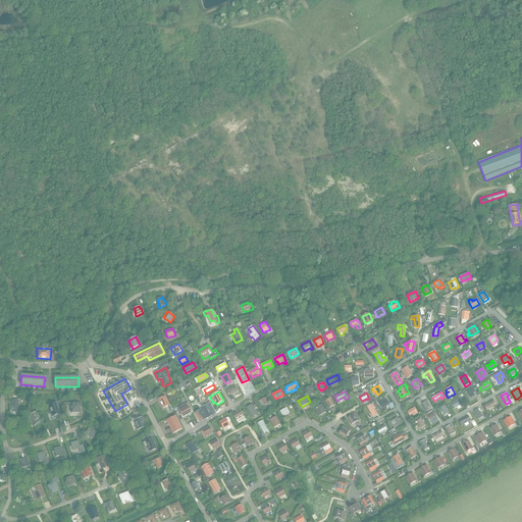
[(158,400),(160,403),(161,403),(164,409),(169,406),(164,397),(158,400)]
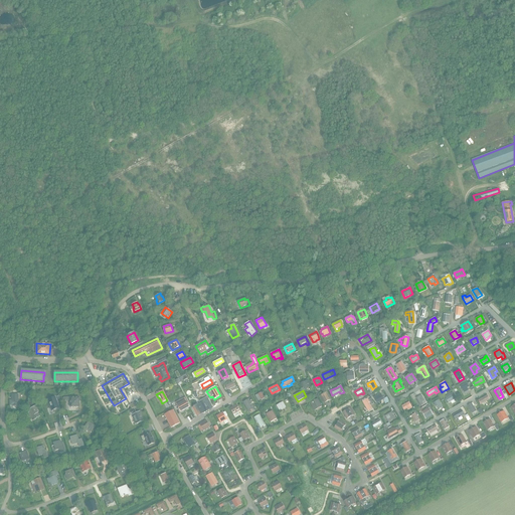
[(259,401),(267,396),(266,394),(264,396),(261,392),(255,395),(259,401)]
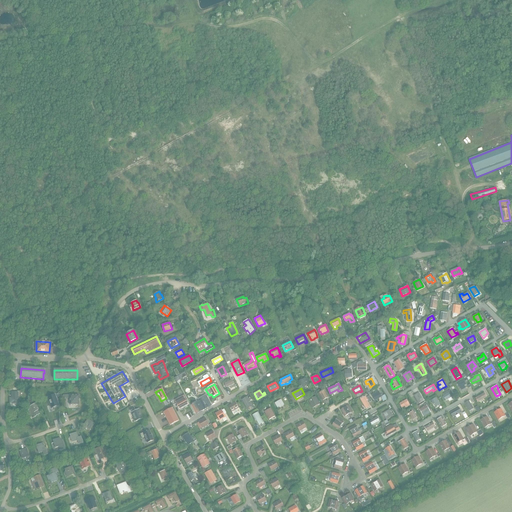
[(443,396),(442,396),(445,401),(451,397),(450,395),(452,393),(451,391),(450,390),(442,394),(443,396)]
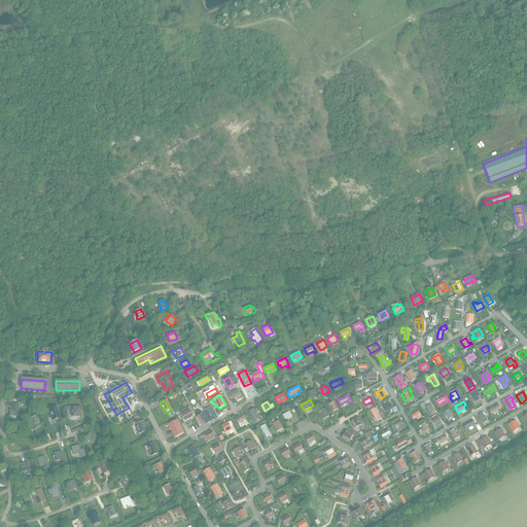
[(334,402),(327,406),(331,413),(338,410),(334,402)]
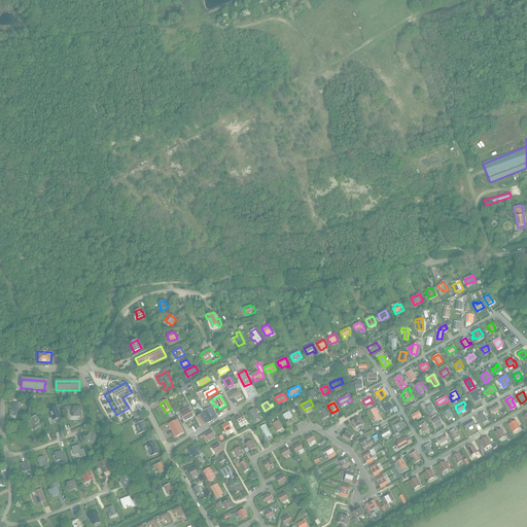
[(392,408),(389,402),(383,407),(386,412),(392,408)]
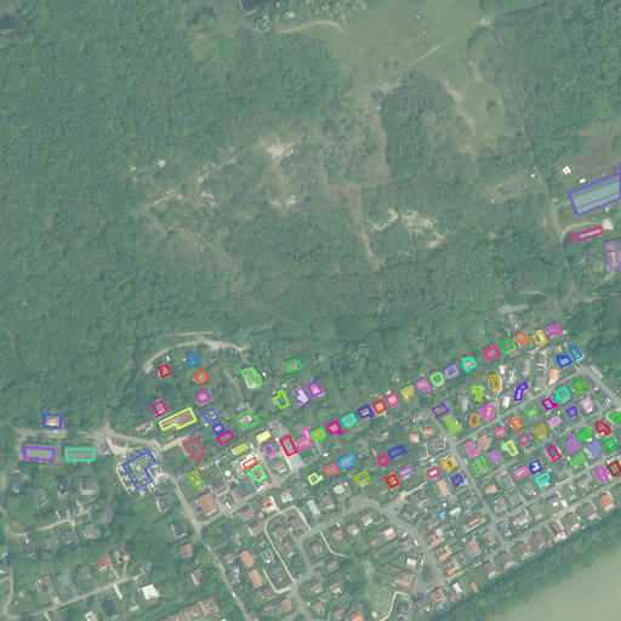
[(502,479),(508,489),(513,485),(508,477),(502,479)]
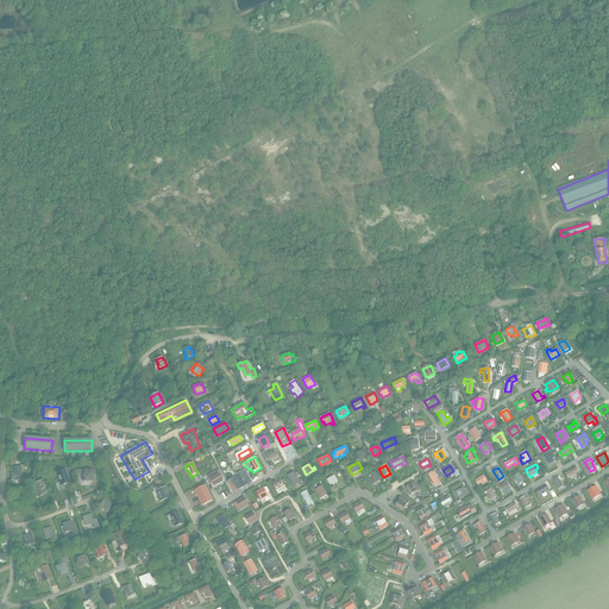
[(578,472),(576,468),(565,473),(567,478),(578,472)]
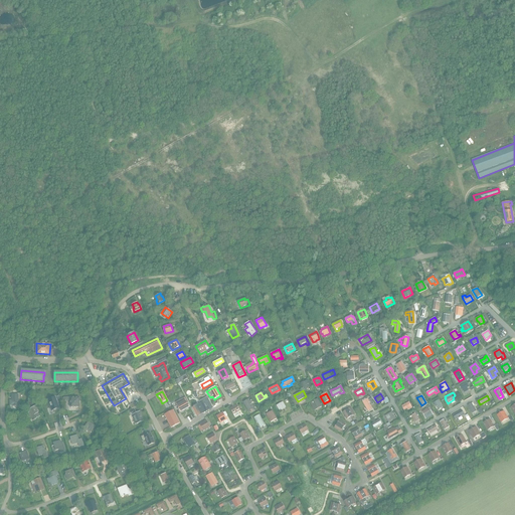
[(55,397),(48,399),(51,410),(58,408),(55,397)]
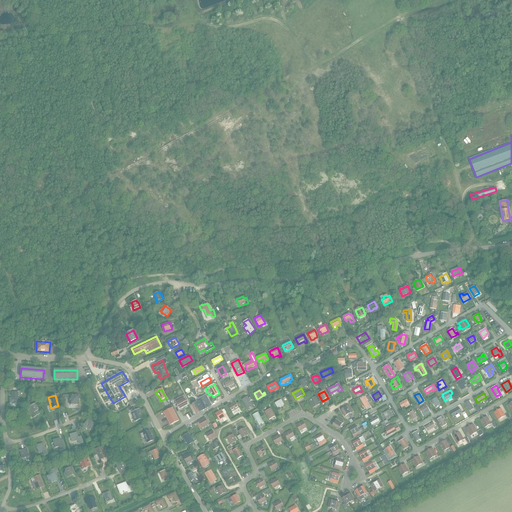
[(78,395),(70,395),(70,404),(78,405),(78,395)]
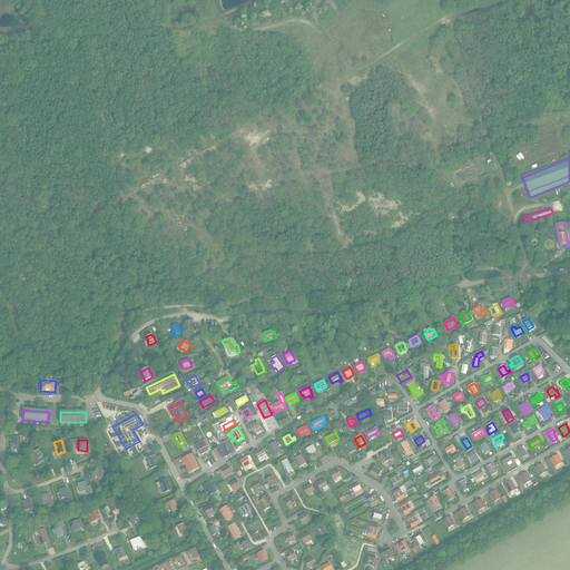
[(222,446),(218,449),(223,459),(231,454),(229,454),(235,452),(228,440),(219,444),(222,446)]
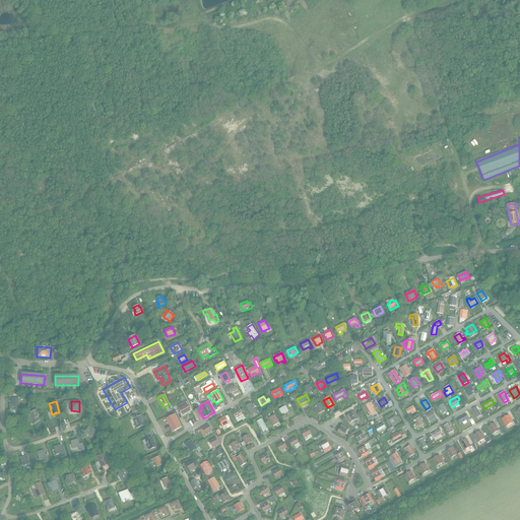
[(320,402),(314,406),(317,412),(322,409),(323,411),(324,410),(320,402)]
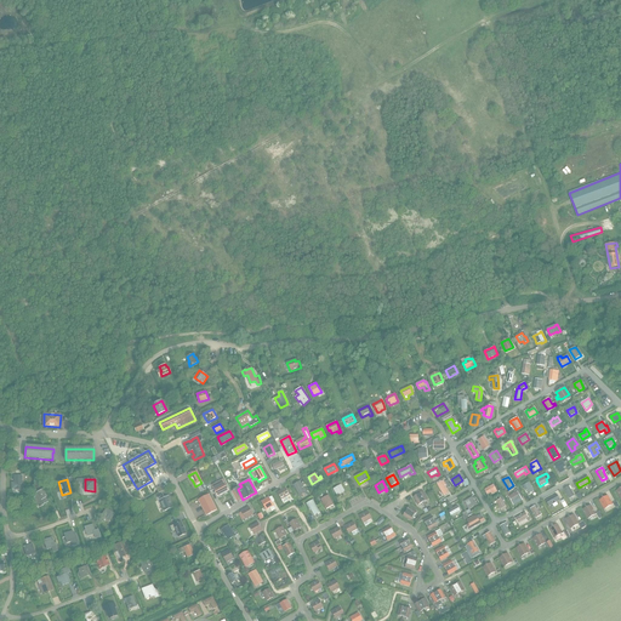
[(444,485),(445,485),(443,480),(442,482),(440,480),(437,483),(444,495),(449,493),(444,485)]
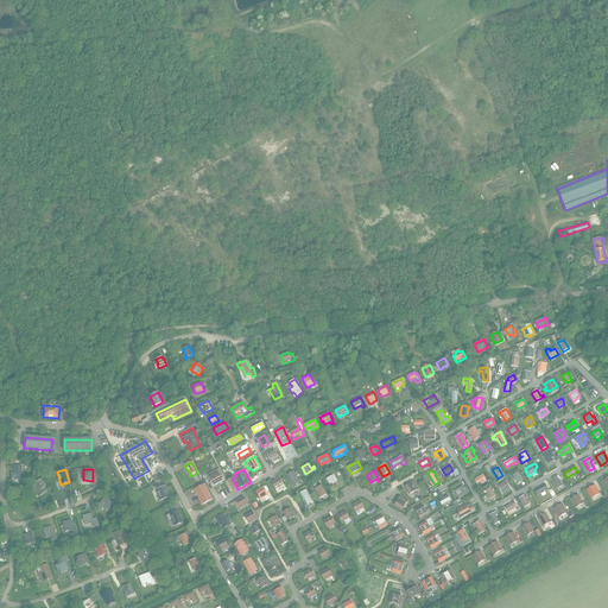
[(213,486),(225,480),(220,472),(209,477),(213,486)]
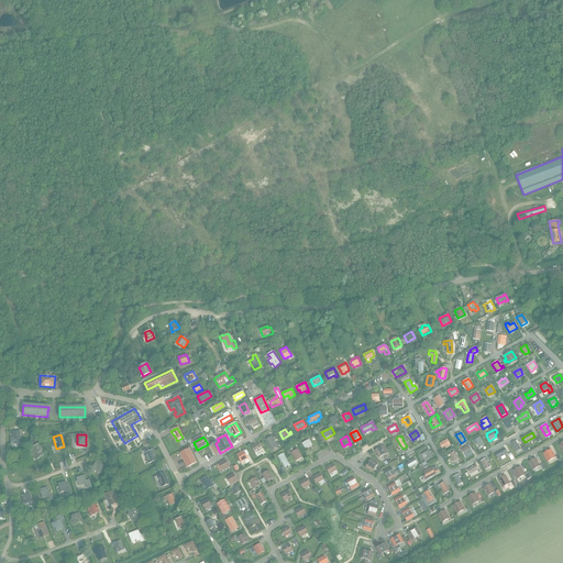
[(272,449),(277,446),(272,437),(266,440),(272,449)]
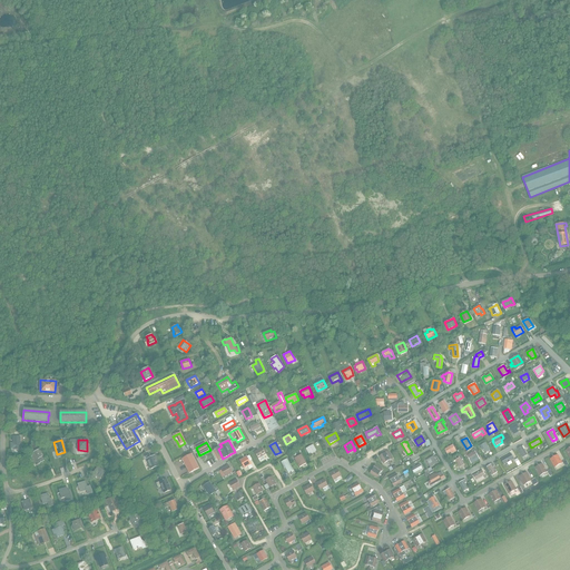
[(483,446),(487,452),(490,450),(485,443),(480,445),(481,448),(483,446)]
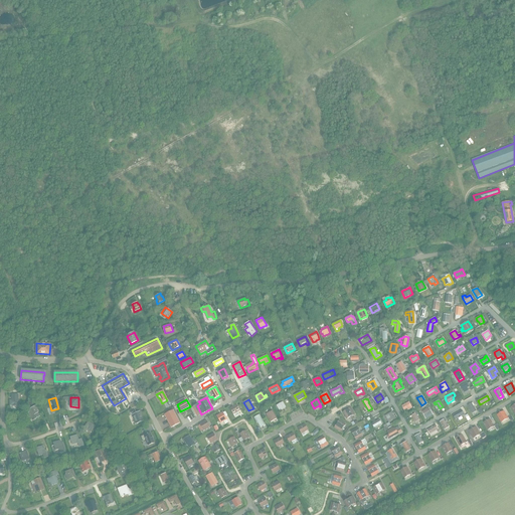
[(286,407),(283,401),(277,405),(280,410),(286,407)]
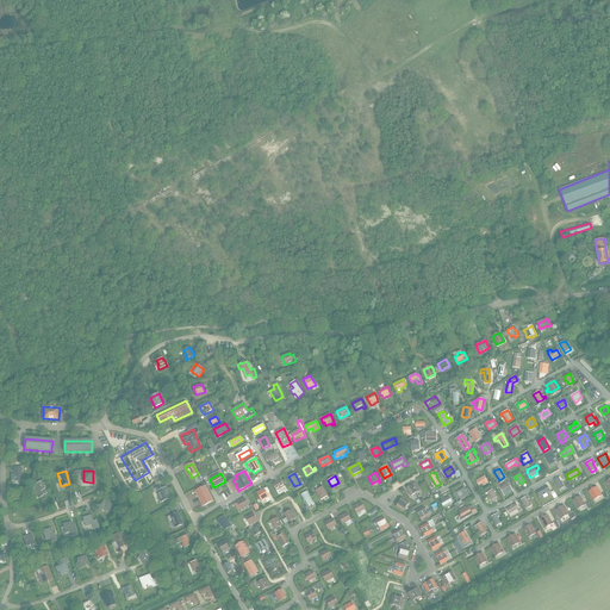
[(560,480),(561,479),(560,477),(554,480),(560,490),(564,486),(560,480)]
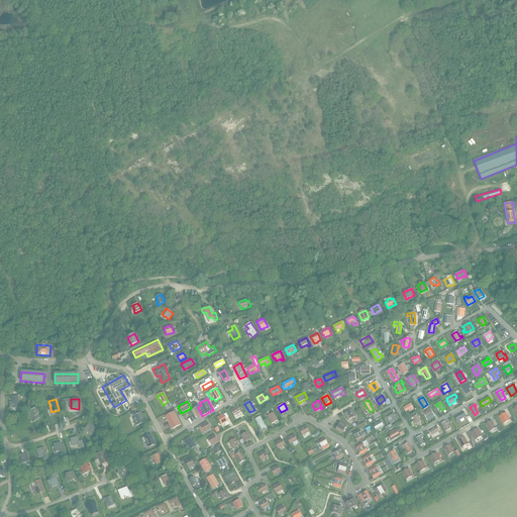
[(234,416),(241,412),(237,406),(230,410),(234,416)]
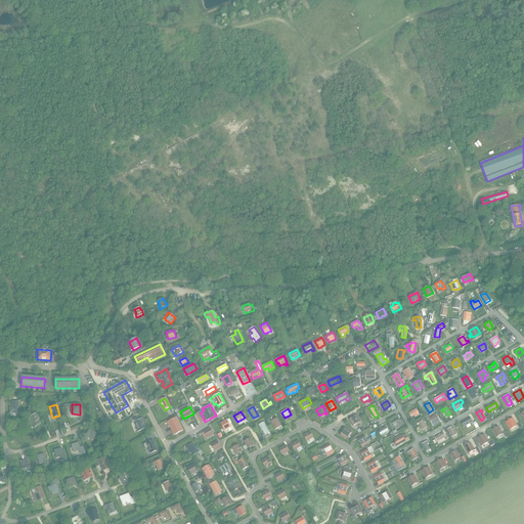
[(201,424),(205,422),(201,412),(195,415),(201,424)]
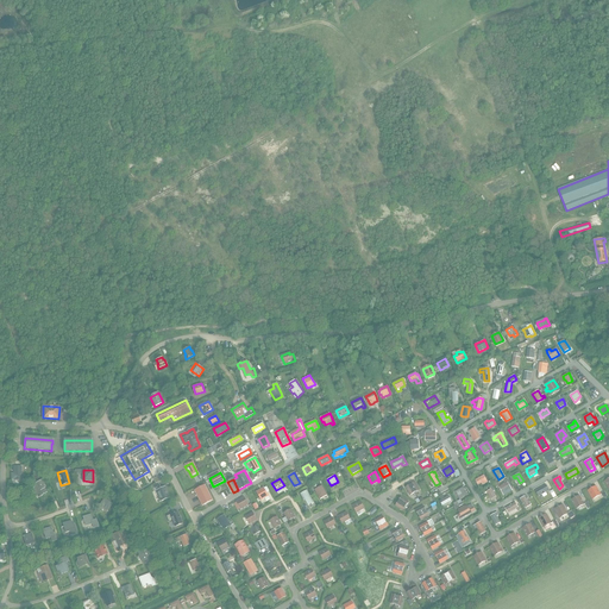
[(41,481),(33,485),(35,488),(33,488),(39,497),(41,496),(46,493),(43,487),(44,485),(41,481)]
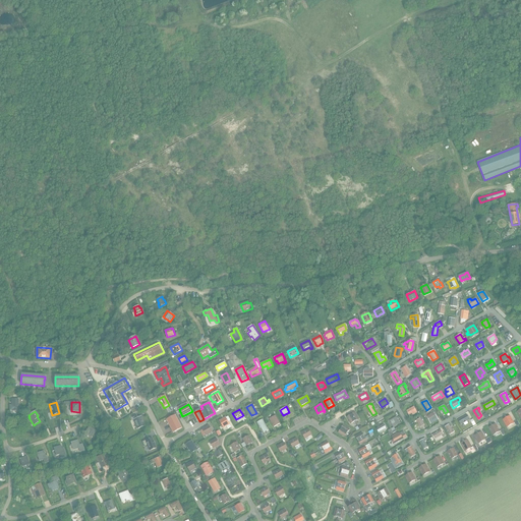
[(429,421),(437,417),(433,412),(426,416),(429,421)]
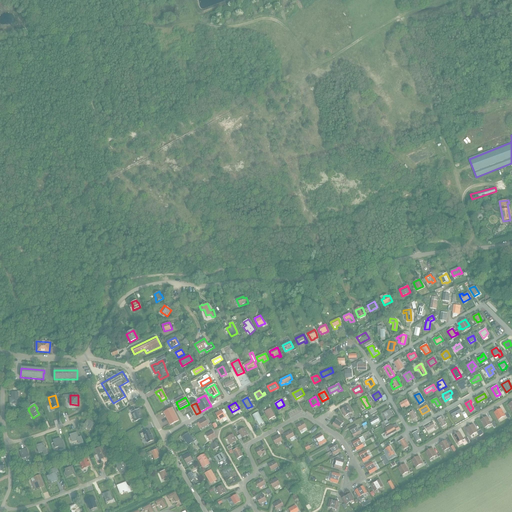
[(130,412),(131,412),(133,417),(135,421),(142,418),(138,409),(135,411),(133,407),(129,409),(130,412)]
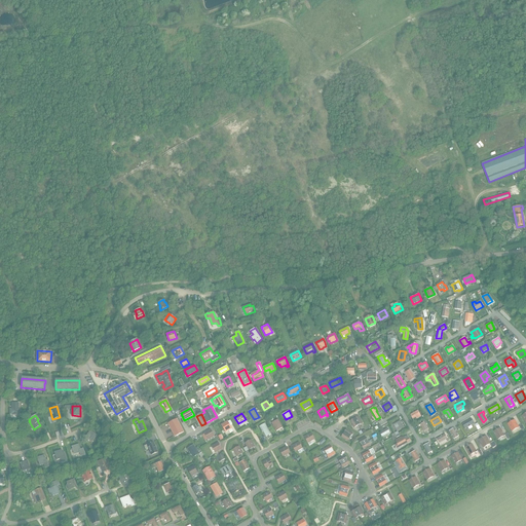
[(175,437),(184,431),(177,418),(167,422),(175,437)]
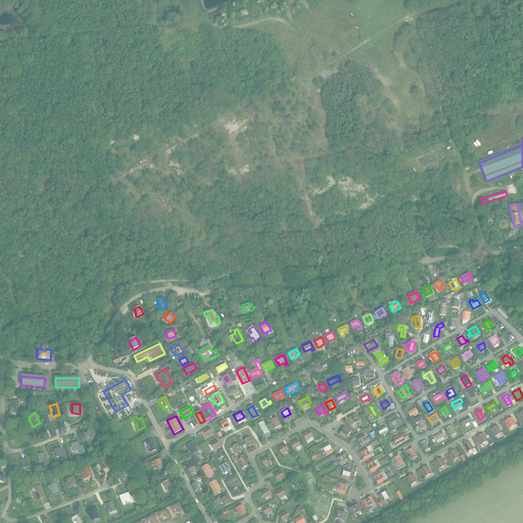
[(276,417),(270,420),(275,429),(281,425),(276,417)]
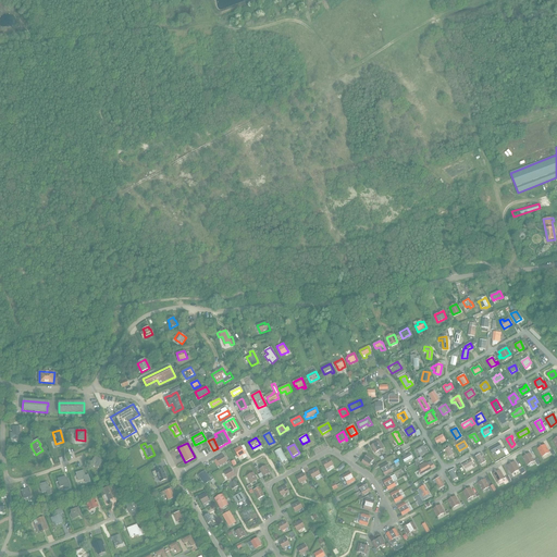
[(502,448),(499,444),(491,448),(494,454),(502,448)]
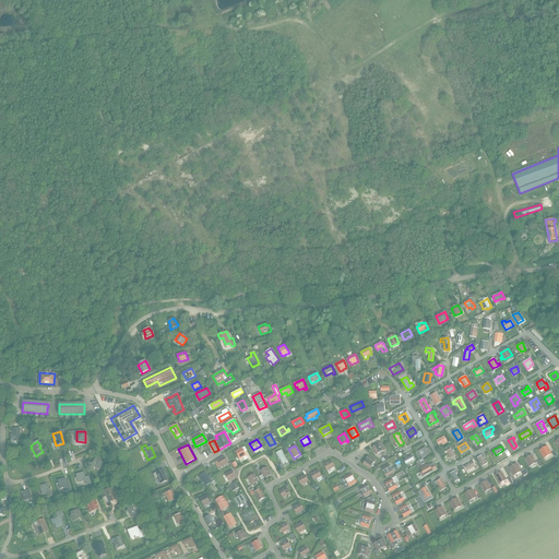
[(544,458),(551,454),(547,445),(539,450),(544,458)]
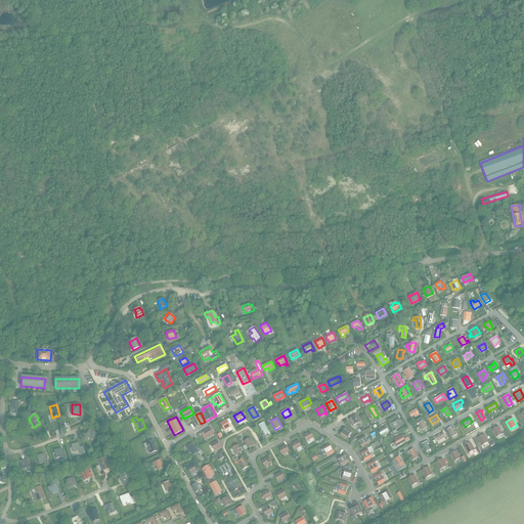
[(224,430),(231,427),(227,420),(221,423),(224,430)]
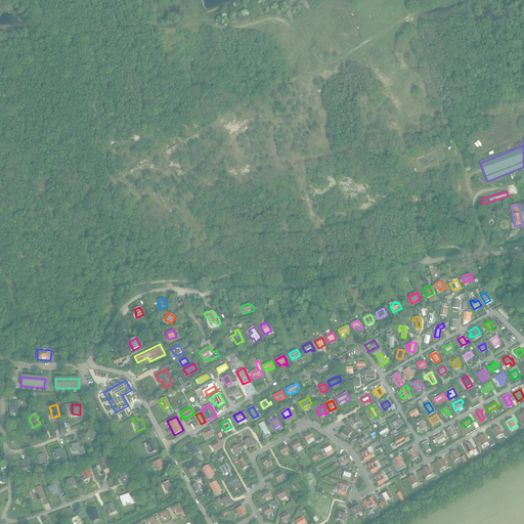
[(398,420),(392,423),(395,429),(402,426),(398,420)]
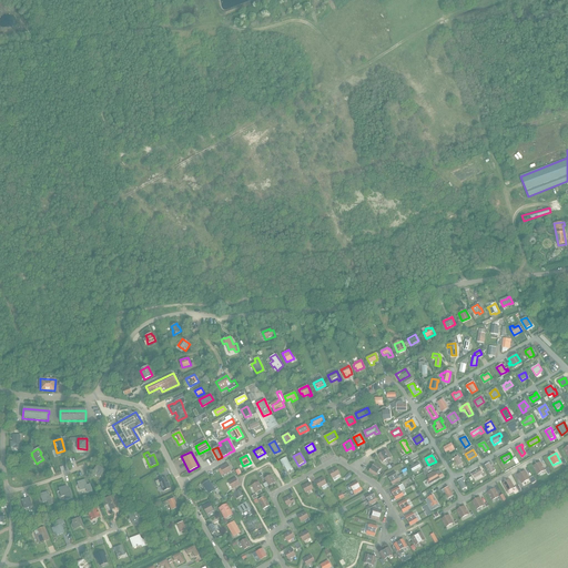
[(280,460),(282,464),(283,466),(284,465),(287,472),(291,469),(290,466),(291,465),(286,457),(280,460)]
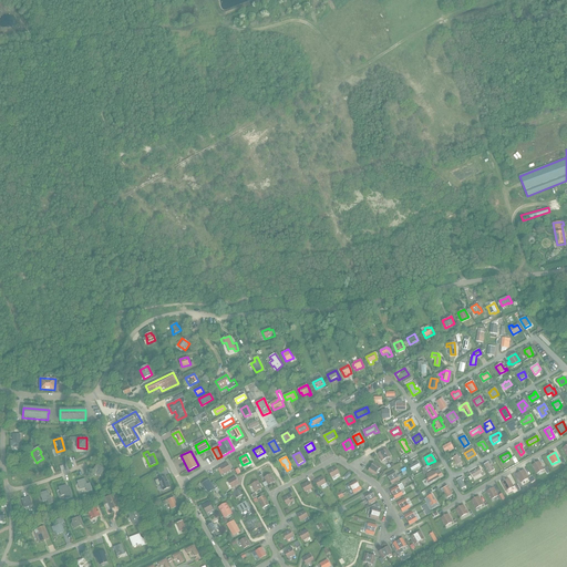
[(493,466),(492,466),(491,464),(492,464),(490,461),(484,464),(490,473),(494,471),(494,470),(493,466)]
